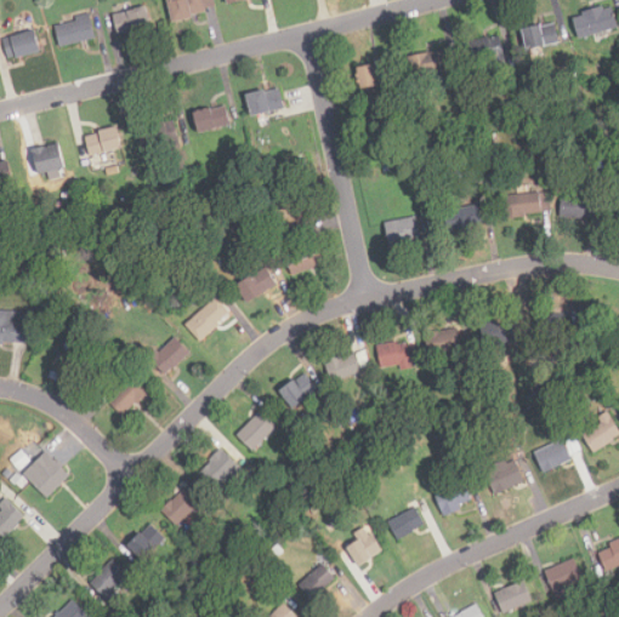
[(171,16),(168,0),(213,0),(214,6),(191,11),(171,16)]
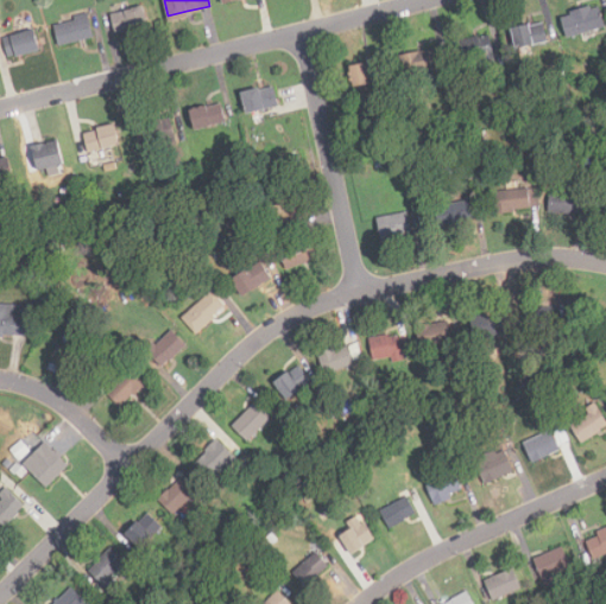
[(115,33),(111,12),(143,5),(147,25),(115,33)]
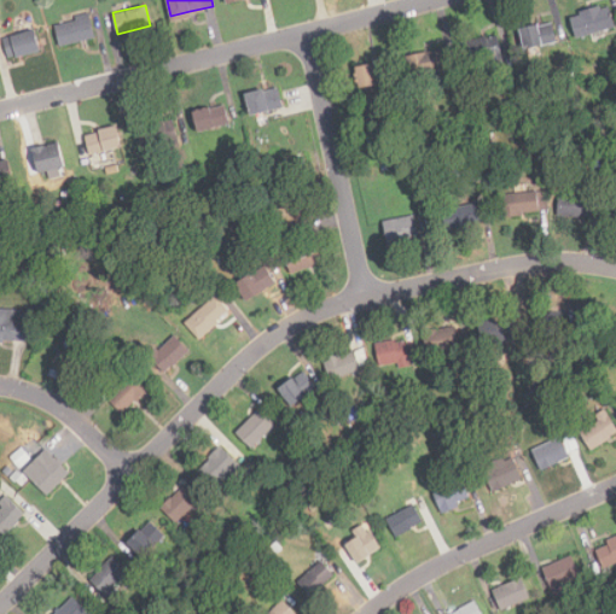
[(574,36),(569,17),(580,15),(579,11),(598,5),(608,6),(612,25),(574,36)]
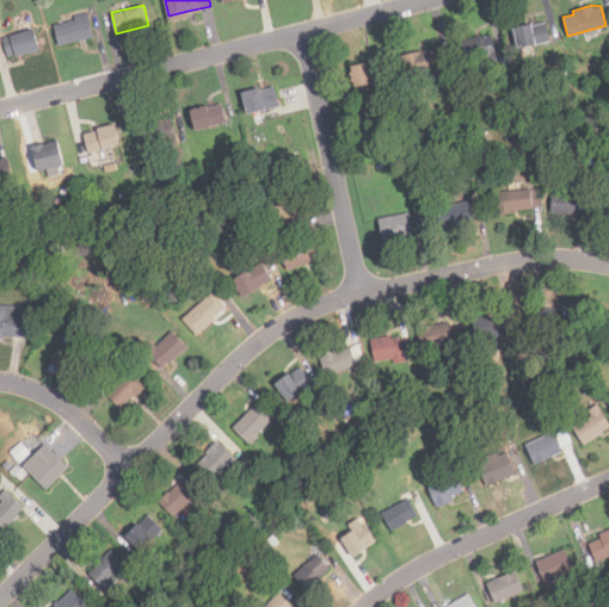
[(59,44),(54,24),(74,19),(73,14),(87,11),(93,35),(59,44)]
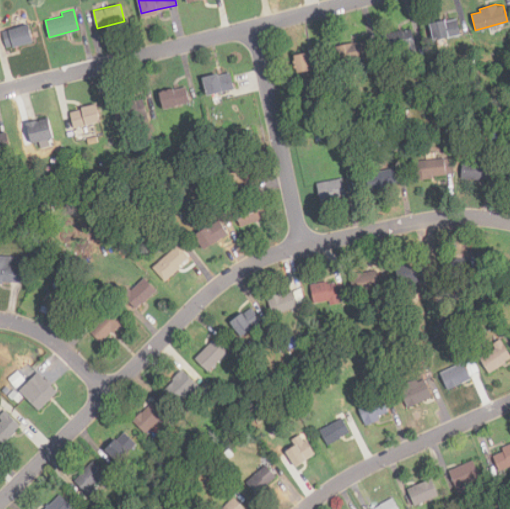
[(433,40),(430,23),(456,18),(459,35),(433,40)]
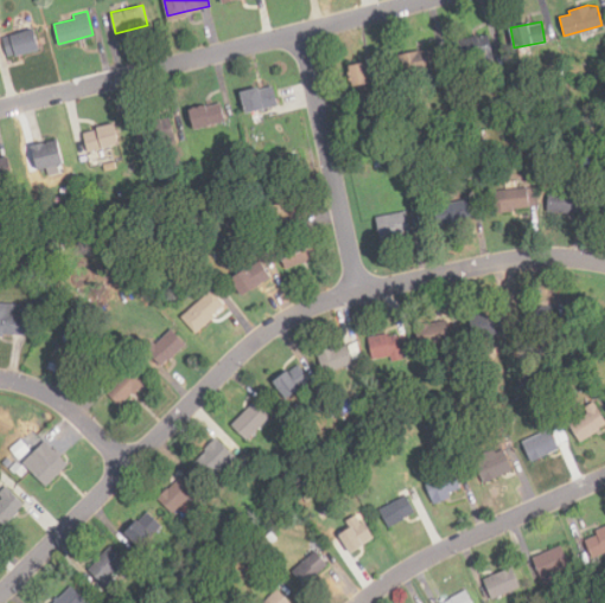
[(7,53),(2,36),(33,27),(39,49),(14,52),(7,53)]
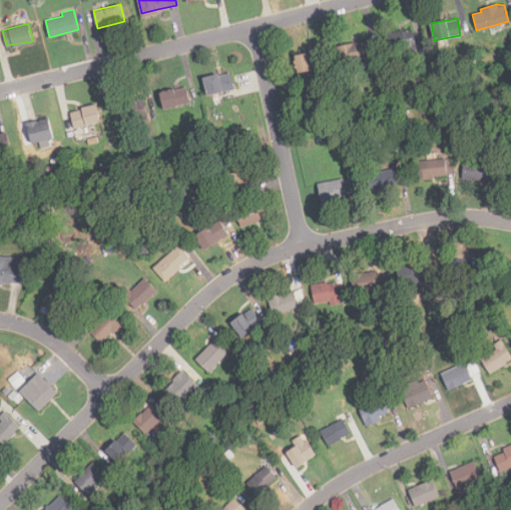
[(409,54),(407,47),(385,52),(382,34),(411,28),(417,52),(409,54)]
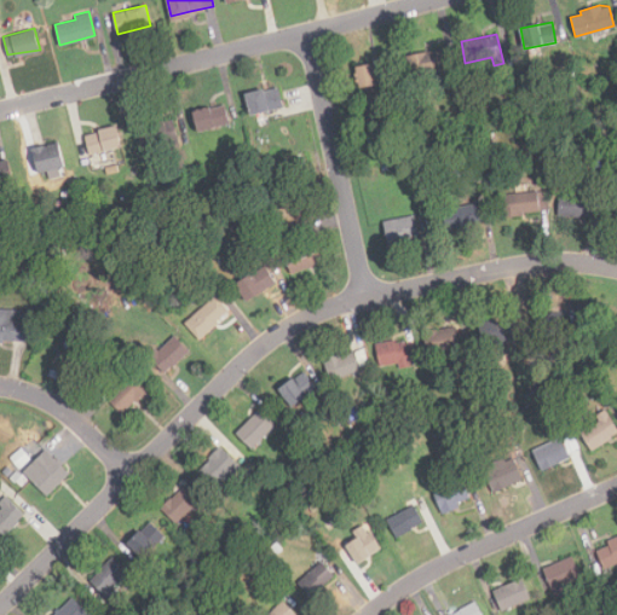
[(410,76),(405,56),(443,48),(447,69),(410,76)]
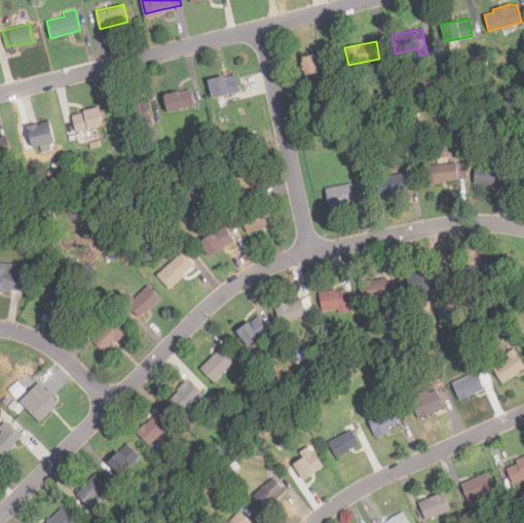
[(305,73),(303,55),(329,51),(332,69),(305,73)]
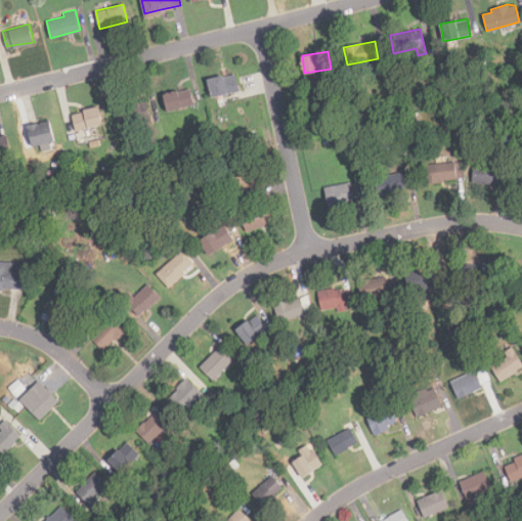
[(212,96),(207,80),(235,73),(240,89),(212,96)]
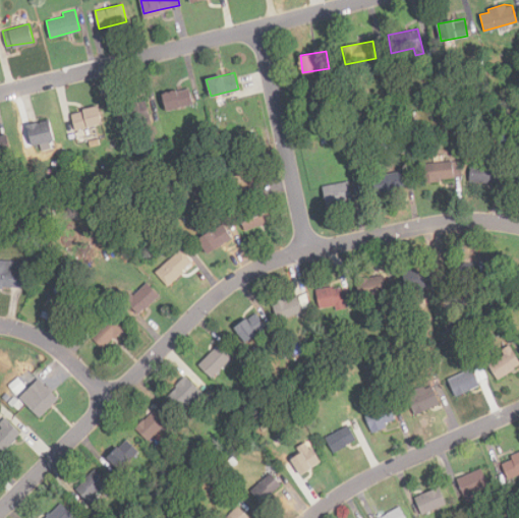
[(165,109),(162,93),(189,88),(192,103),(165,109)]
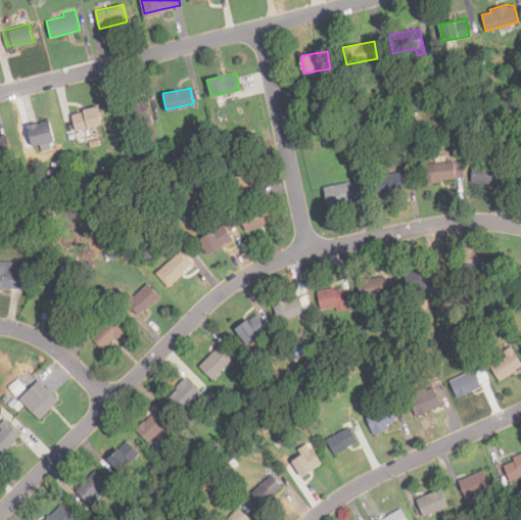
[(138,124),(137,121),(121,125),(116,107),(145,100),(150,121),(138,124)]
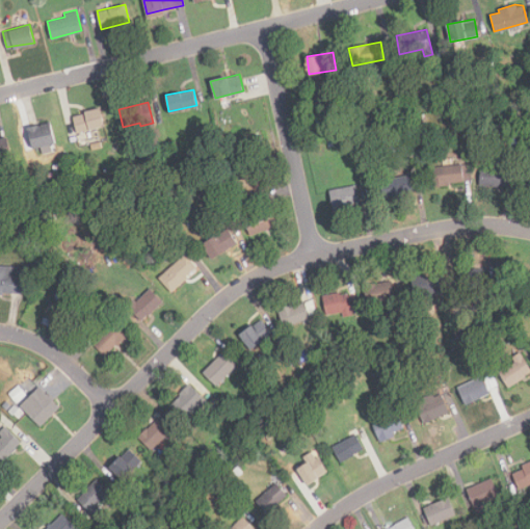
[(77,132),(72,115),(100,108),(104,124),(77,132)]
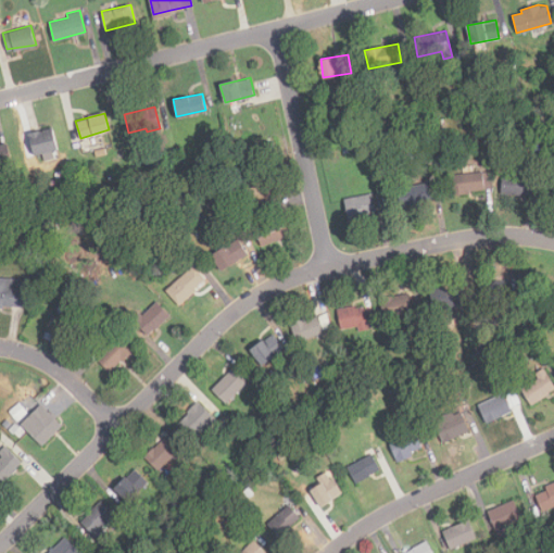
[(26,153),(22,137),(57,127),(61,145),(26,153)]
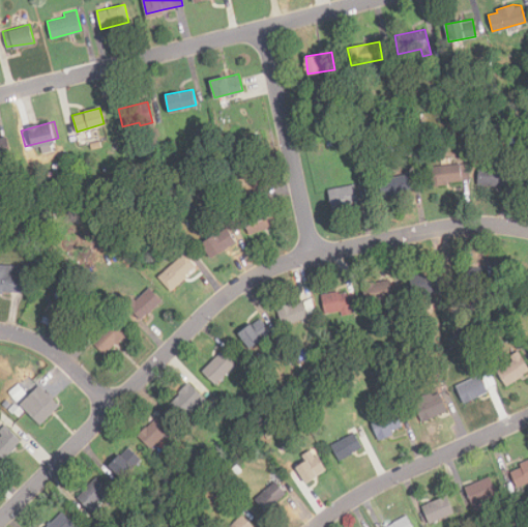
[(255,145),(253,136),(260,134),(262,144),(255,145)]
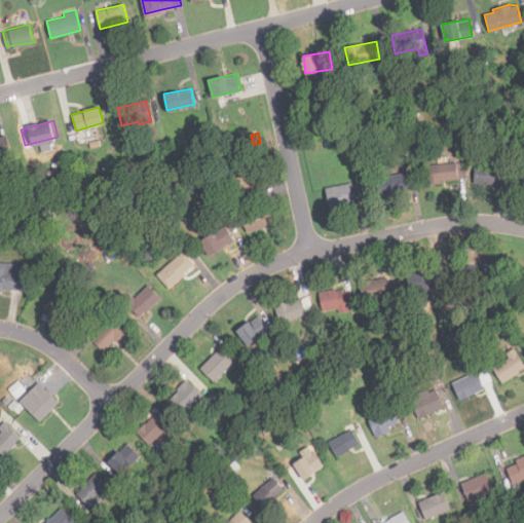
[(0,137),(7,136),(10,151),(0,153),(0,137)]
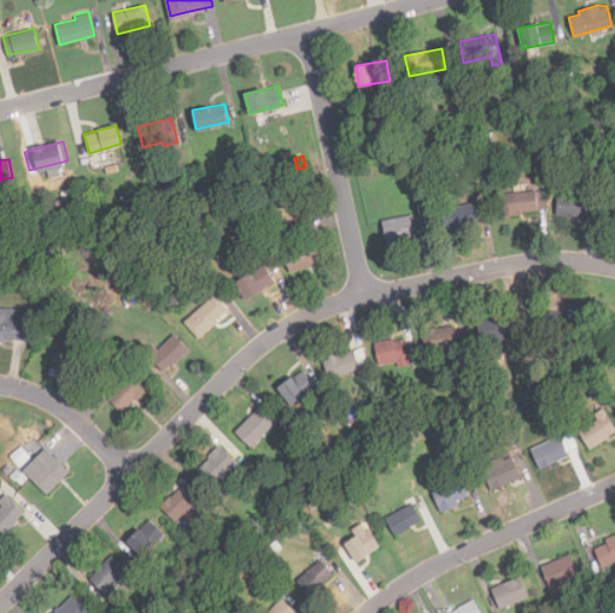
[(589,216),(555,214),(556,194),(580,194),(580,189),(590,190),(589,216)]
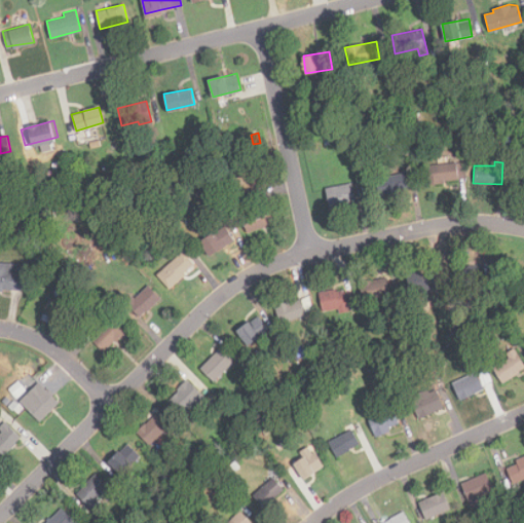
[(424,185),(423,165),(463,162),(464,179),(442,180),(424,185)]
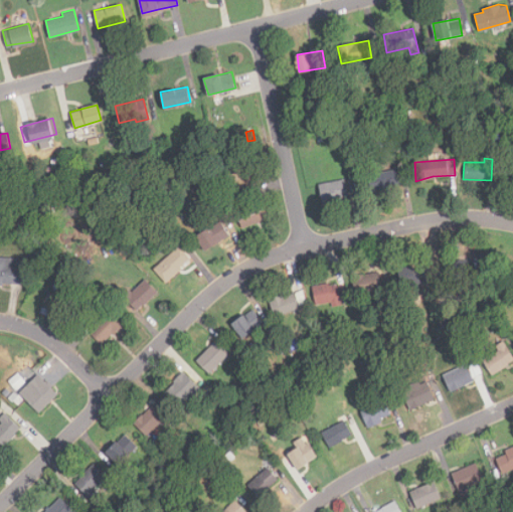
[(371,191),(368,175),(395,169),(398,185),(371,191)]
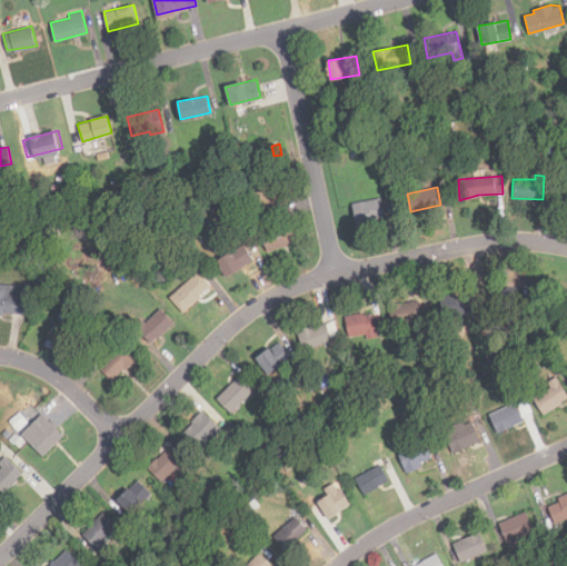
[(5,206),(2,196),(10,194),(12,204),(5,206)]
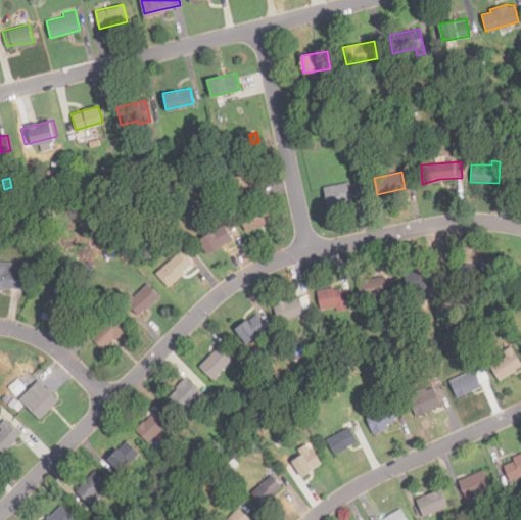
[(327,207),(322,188),(348,182),(351,198),(340,200),(341,204),(327,207)]
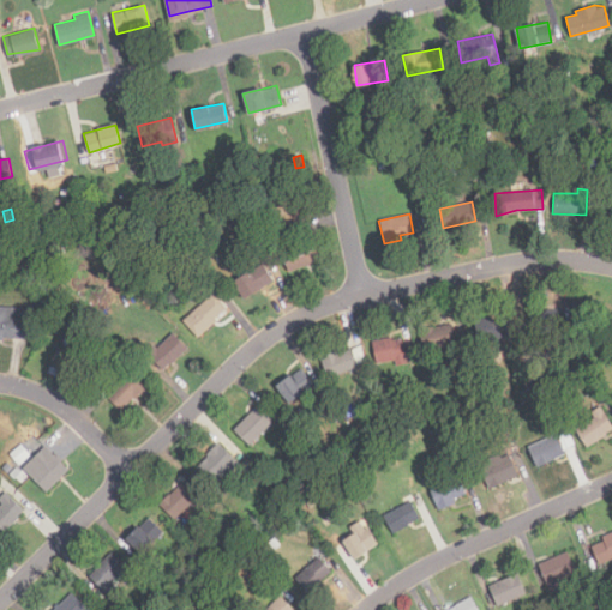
[(288,270),(282,251),(301,243),(299,237),(310,233),(319,258),(288,270)]
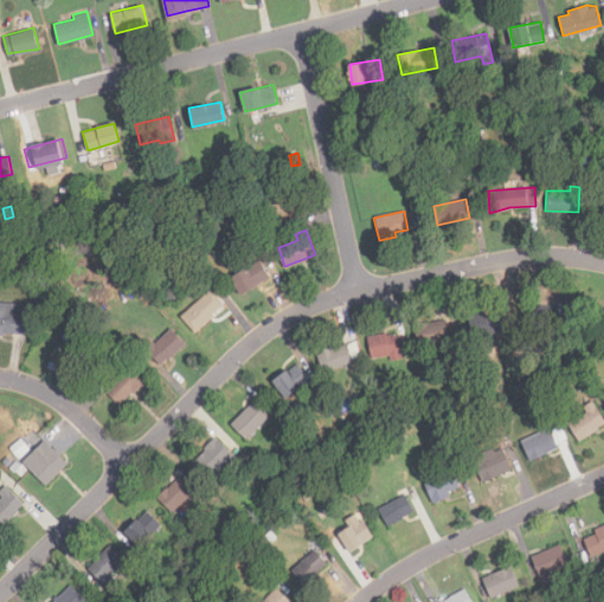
[(241,293),(231,277),(258,259),(269,276),(241,293)]
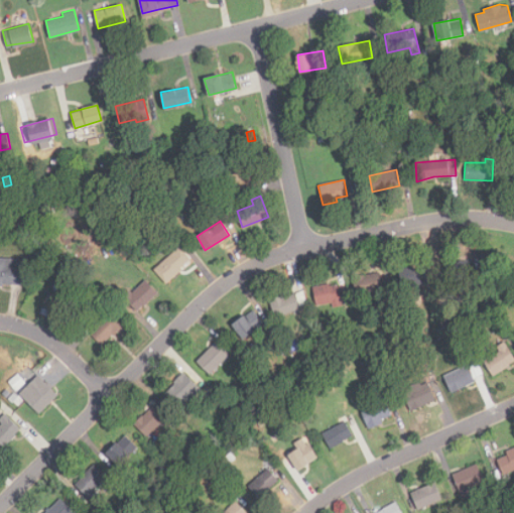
[(166,282),(153,269),(178,246),(189,258),(179,266),(166,282)]
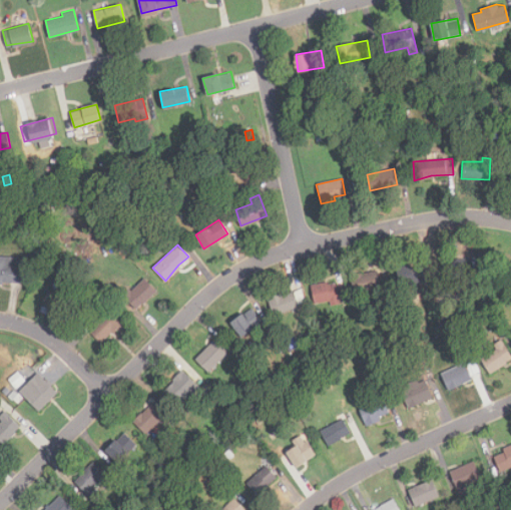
[(2,283),(0,283),(0,253),(25,256),(23,282),(2,281),(2,283)]
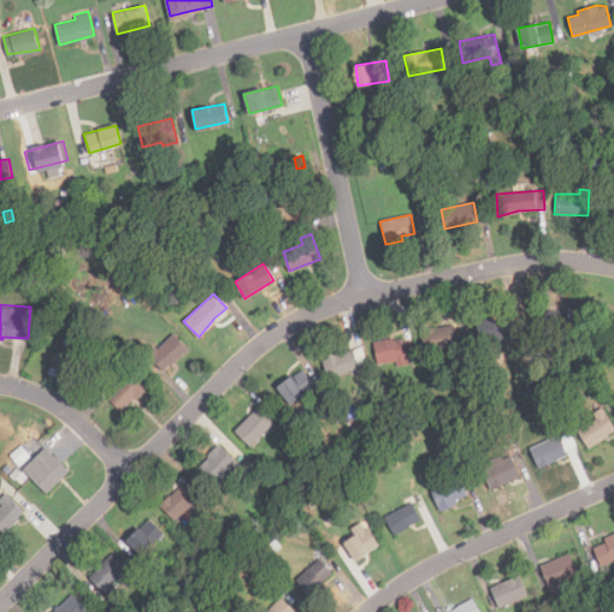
[(531,334),(530,313),(561,310),(562,333),(531,334)]
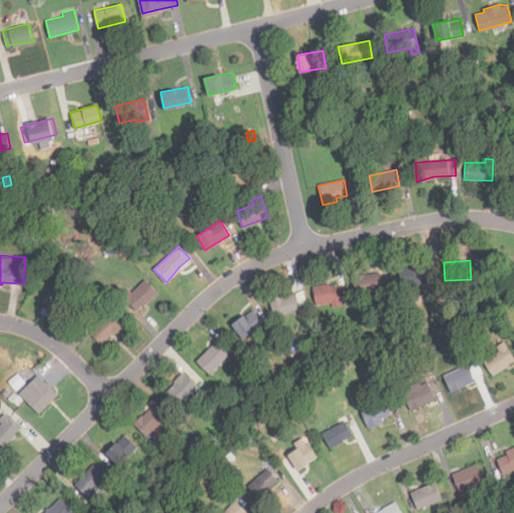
[(60,272),(57,268),(61,264),(66,268),(60,272)]
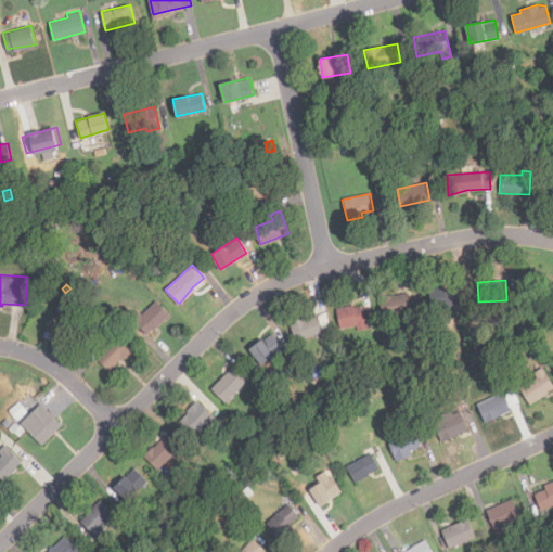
[(432,309),(427,289),(442,286),(455,287),(459,305),(432,309)]
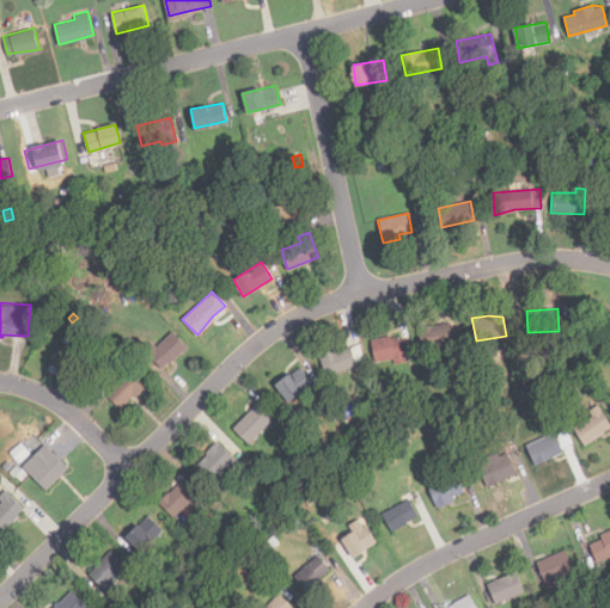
[(445,356),(443,345),(422,349),(418,329),(449,323),(455,355),(445,356)]
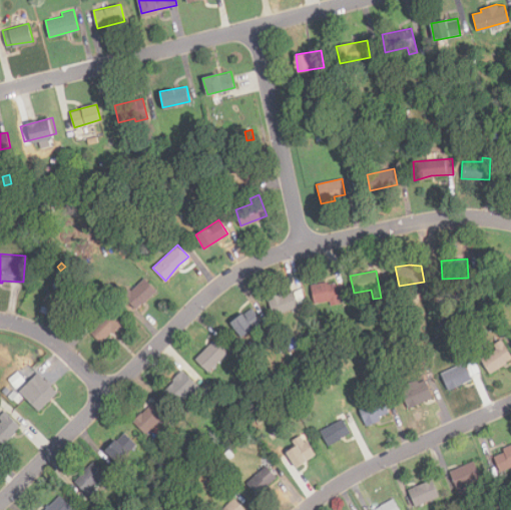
[(136,309),(120,294),(127,287),(131,291),(143,278),(155,289),(136,309)]
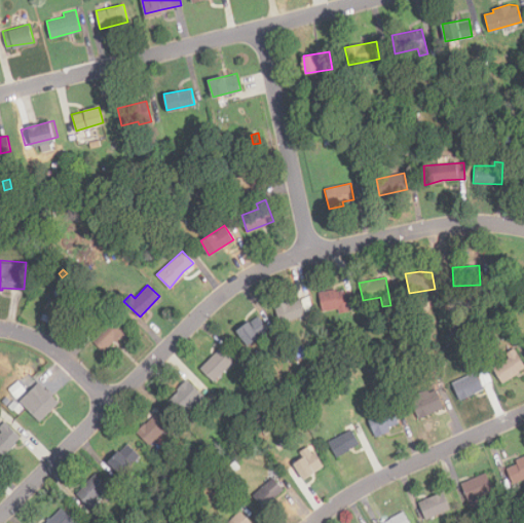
[(338,312),(337,308),(322,311),(317,292),(335,289),(342,290),(347,310),(338,312)]
